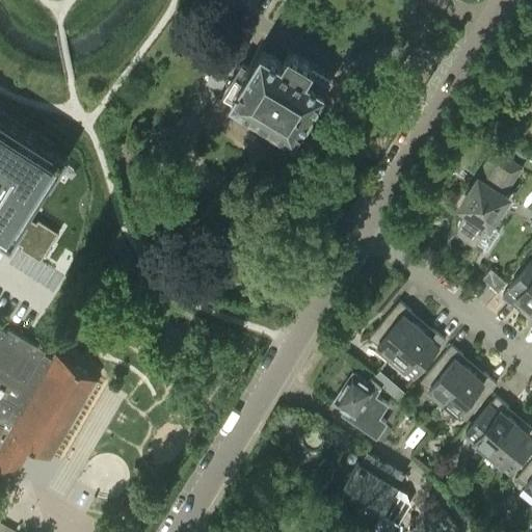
[(294,136),(325,87),(307,76),(312,67),(313,65),(290,51),(284,61),(262,48),(239,83),(232,79),(223,91),(294,136)]
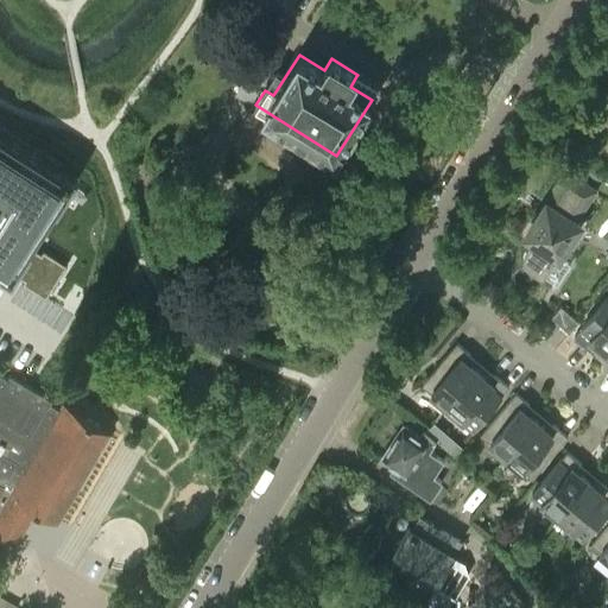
[(378,90),(356,76),(350,87),(372,100),(378,90)]
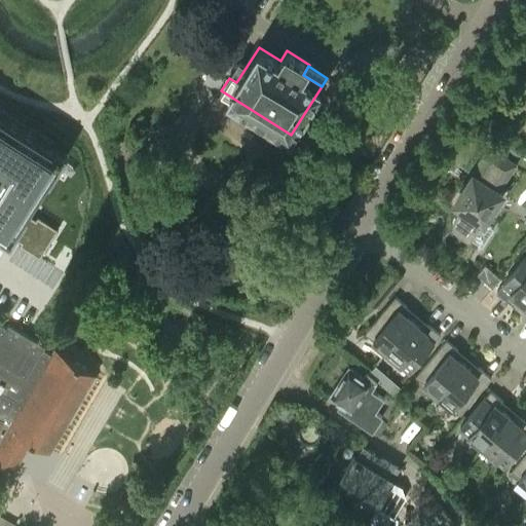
[(37,216),(36,219),(27,213),(29,210),(65,154),(0,113),(0,231),(10,238),(12,236),(21,241),(20,245),(40,258),(59,229),(37,216)]
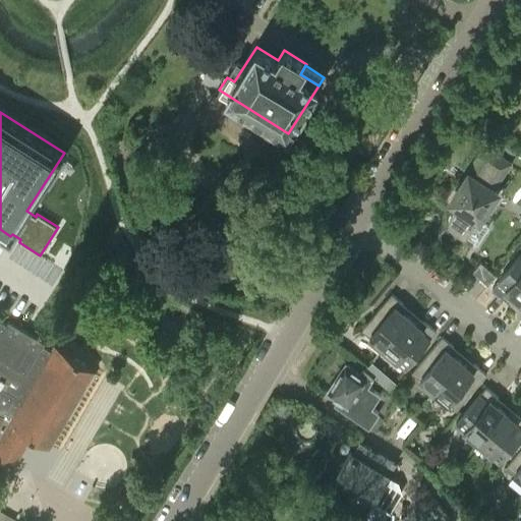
[(449,218),(448,222),(449,225),(450,228),(452,231),(454,233),(465,240),(467,237),(477,244),(489,226),(479,219),(497,192),(490,188),(507,163),(485,149),(451,201),(457,206),(451,216),(449,218)]
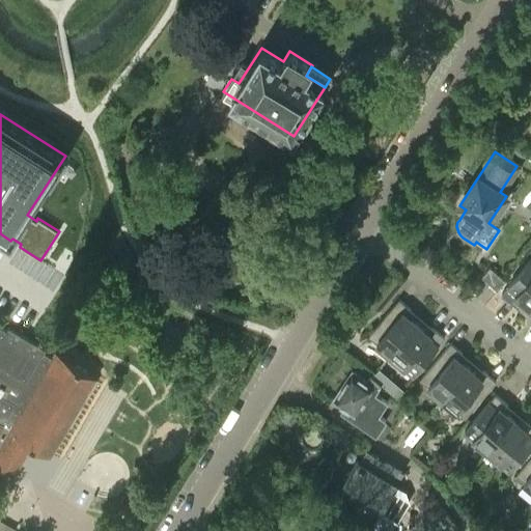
[(529,307),(530,304),(530,258),(501,295),(513,304),(518,299),(529,307)]
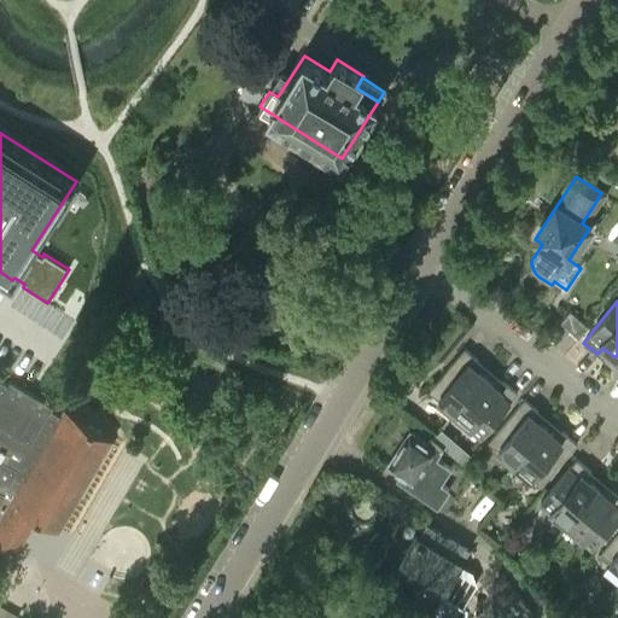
[(560,322),(578,337),(588,326),(570,310),(560,322)]
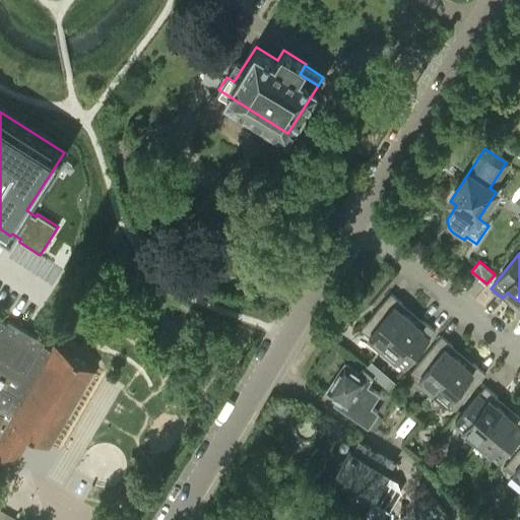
[(383,347),(408,317),(398,309),(403,304),(391,293),(361,328),(383,347)]
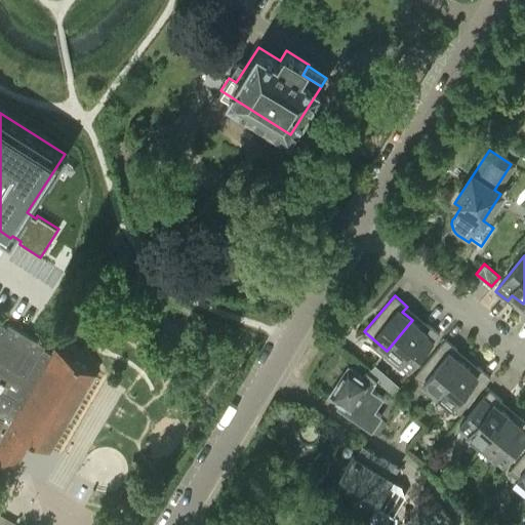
[(412,320),(387,351),(408,369),(439,333),(427,323),(422,328),(412,320)]
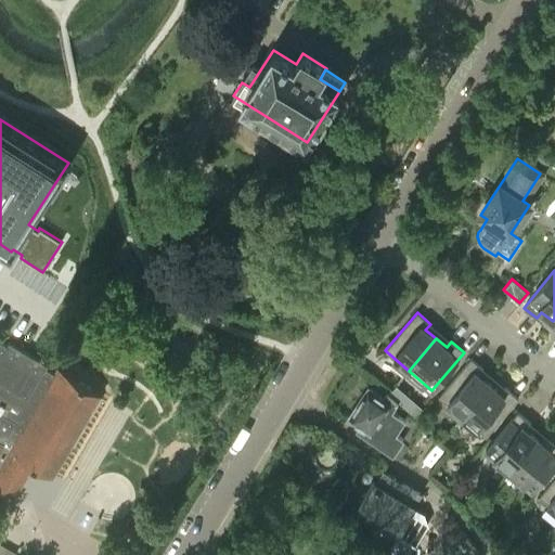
[(100,392),(59,368),(55,373),(44,368),(48,363),(9,339),(7,344),(0,339),(0,485),(14,493),(33,463),(51,474),(100,392)]
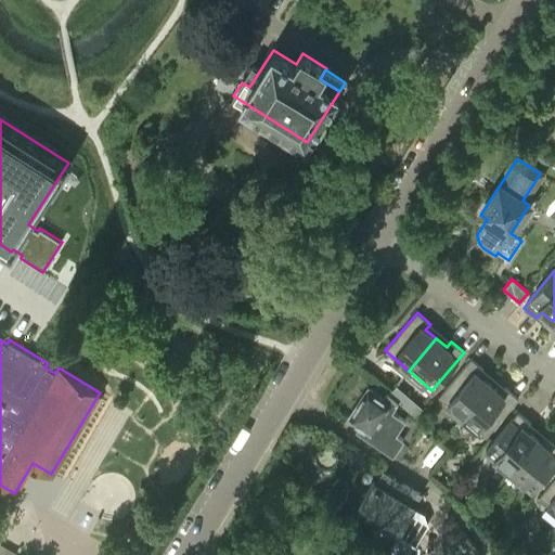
[(462,416),(490,384),(479,375),(483,370),(470,358),(438,397),(462,416)]
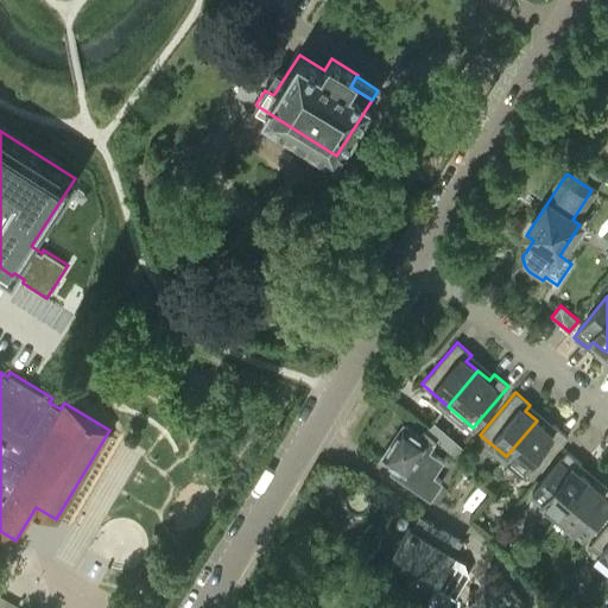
[(537,420),(506,456),(532,477),(568,436),(553,425),(549,431),(537,420)]
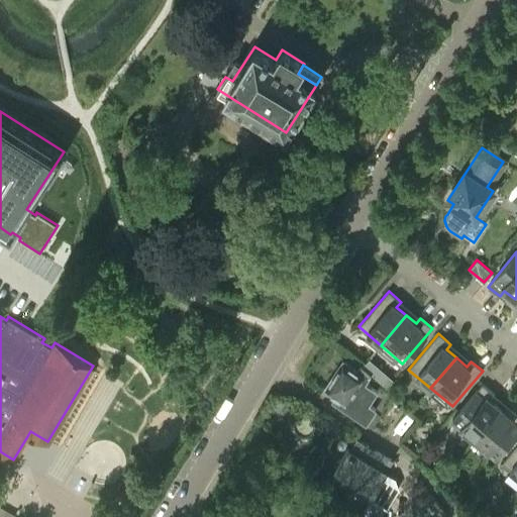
[(377,392),(366,384),(371,376),(359,367),(356,371),(342,362),(324,389),(335,396),(332,401),(366,422),(375,407),(369,403),(377,392)]
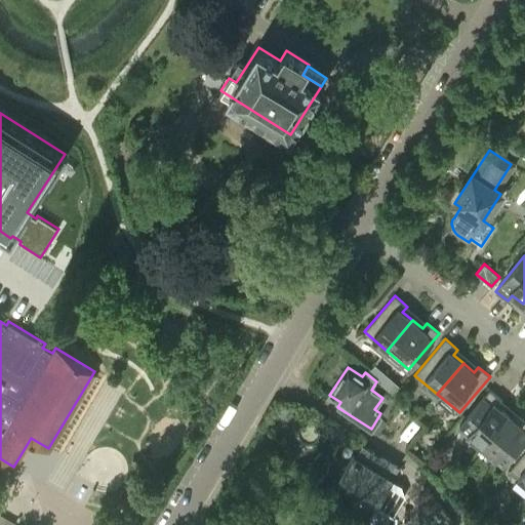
[(481,445),(508,414),(497,406),(501,401),(489,390),(458,427),(481,445)]
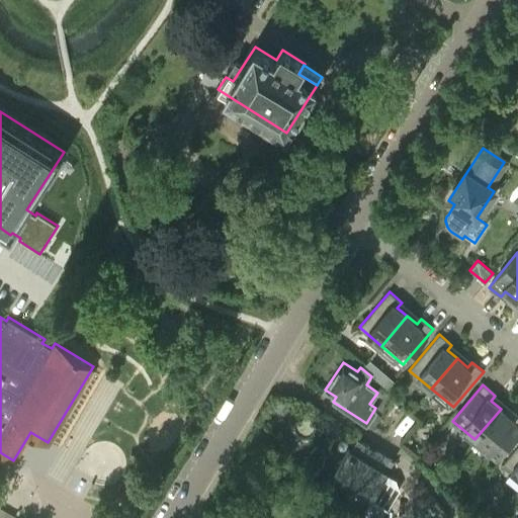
[(501,409),(475,439),(497,457),(517,432),(517,415),(515,413),(511,418),(501,409)]
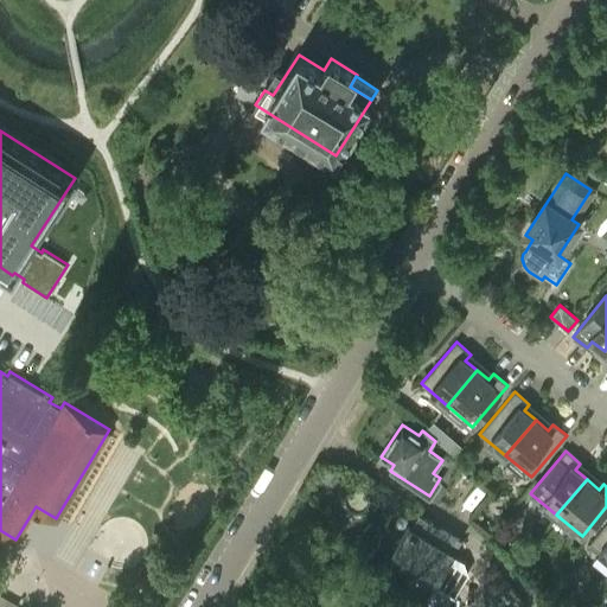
[(398,548),(390,561),(430,585),(432,582),(434,585),(453,596),(454,596),(468,573),(465,562),(452,554),(451,554),(459,541),(419,517),(411,530),(407,526),(395,547),(398,548)]
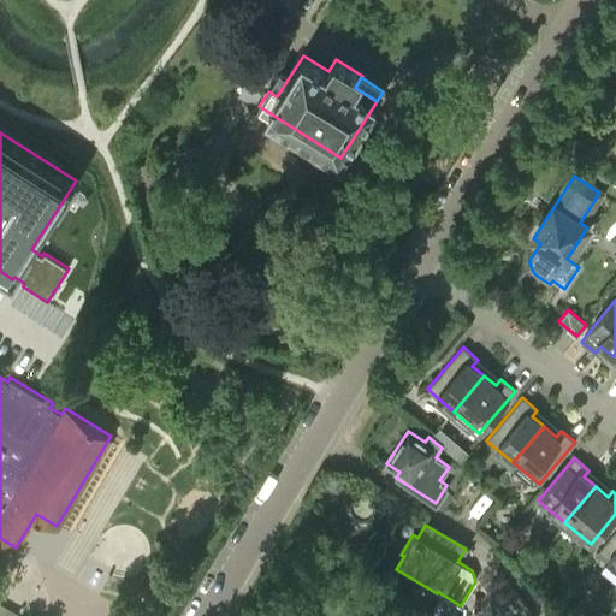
[(615,564),(615,531),(599,551),(615,564)]
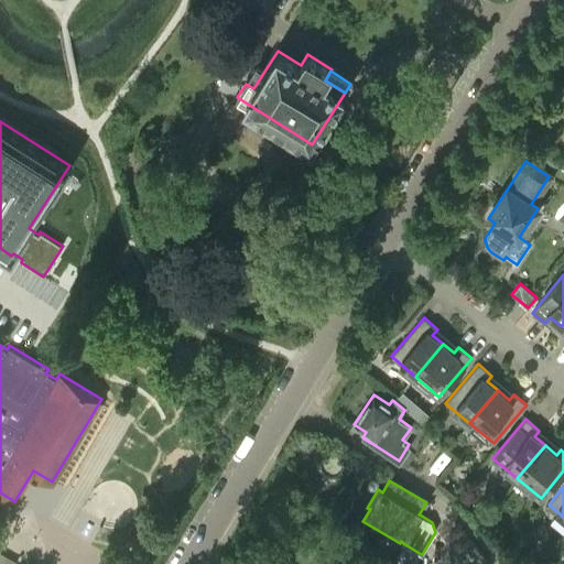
[(487,502),(474,501),(473,511),(486,512),(487,502)]
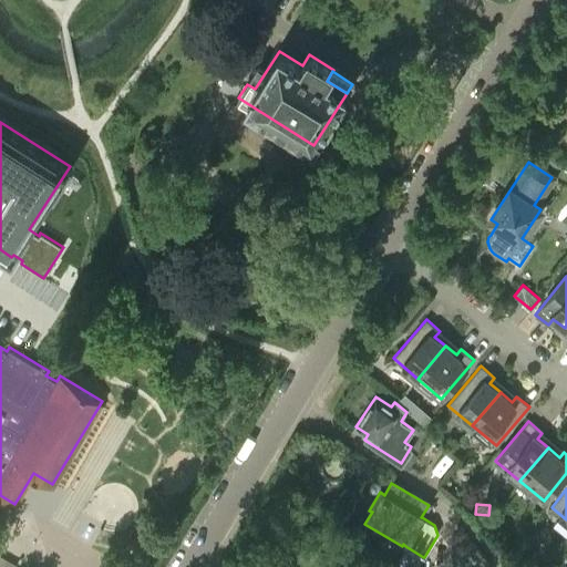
[(484,566),(488,563),(471,540),(455,553),(466,566),(484,566)]
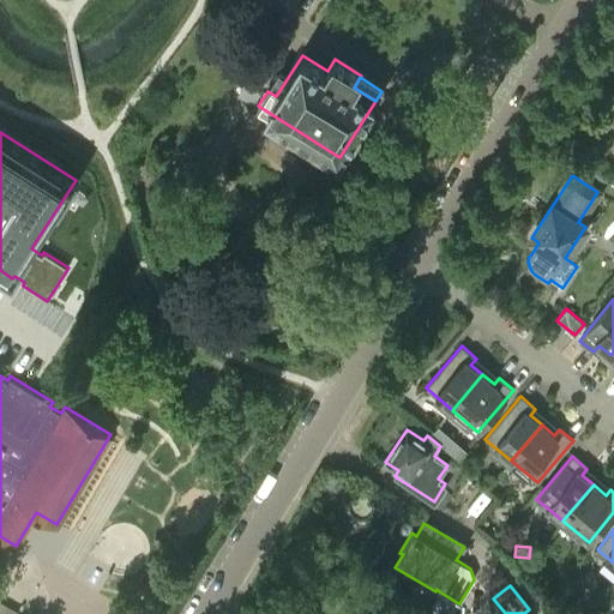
All buildings are outlined.
